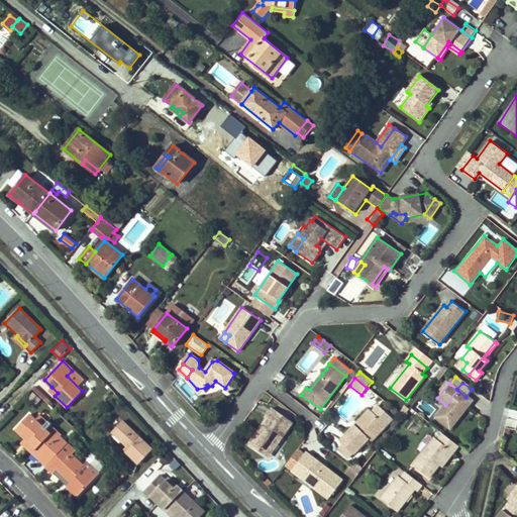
[(52,387),(49,390),(55,396),(58,393),(52,387)]
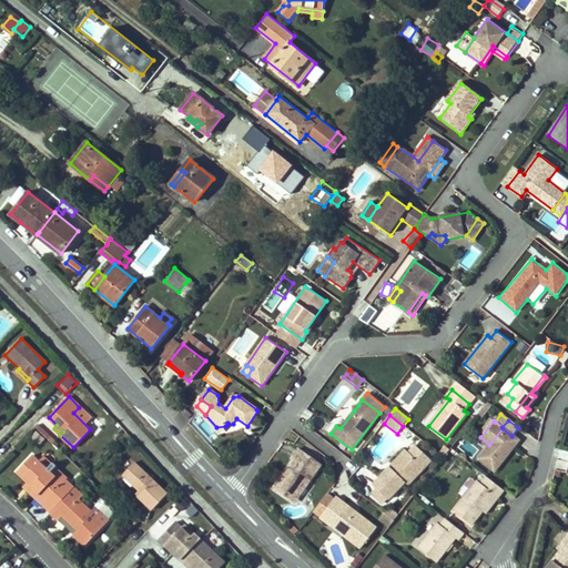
[(511,436),(503,428),(489,445),(477,460),(493,473),(518,440),(511,436)]
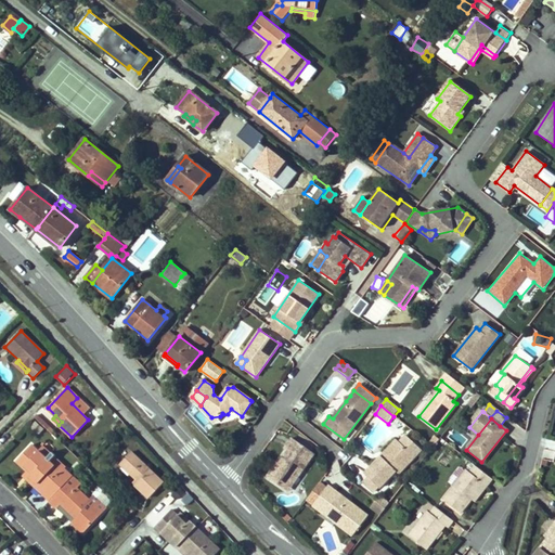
[(31,427),(39,433),(43,428),(36,422),(31,427)]
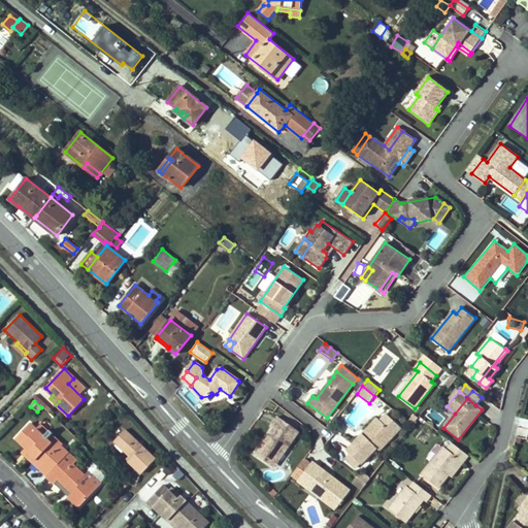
[(431,409),(427,416),(439,423),(442,417),(431,409)]
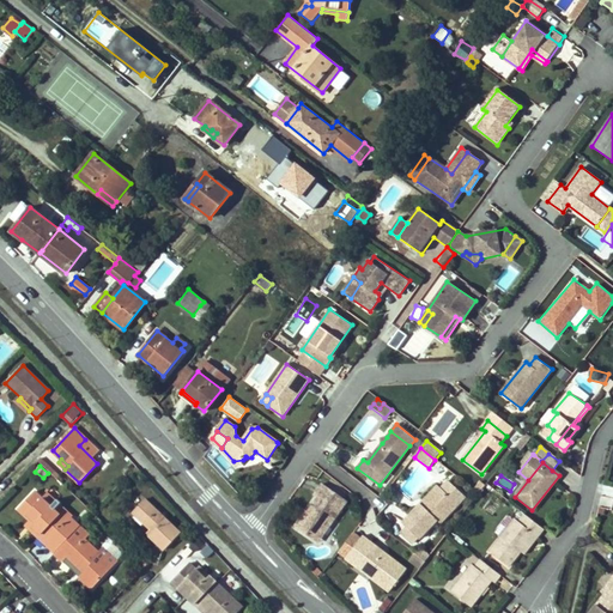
[(307,515),(297,527),(311,536),(316,530),(323,536),(350,501),(325,483),(316,496),(320,498),(308,515),(307,515)]
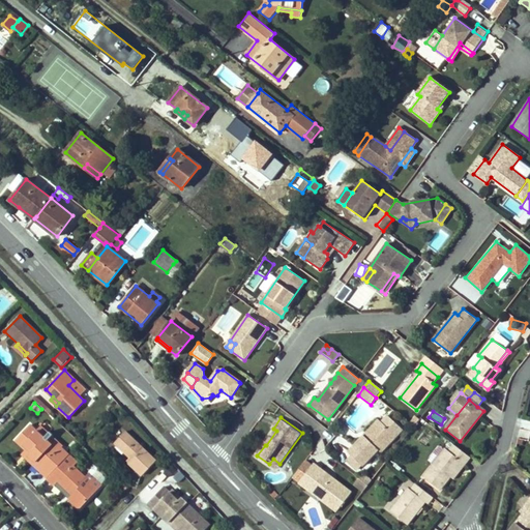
[(381,424),(398,438),(403,431),(387,417),(381,424)]
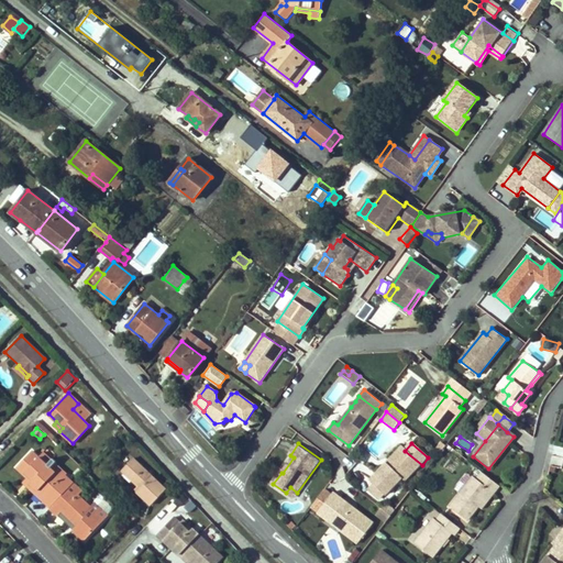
[(390,468),(405,451),(401,449),(387,466),(390,468)]
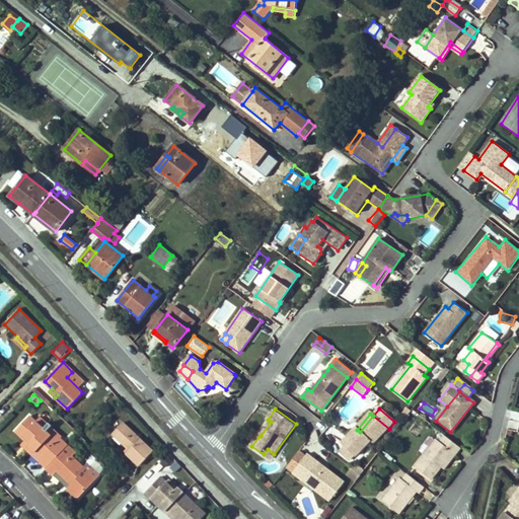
[(343,447),(358,459),(371,443),(375,445),(389,429),(373,416),(360,432),(357,430),(343,447)]
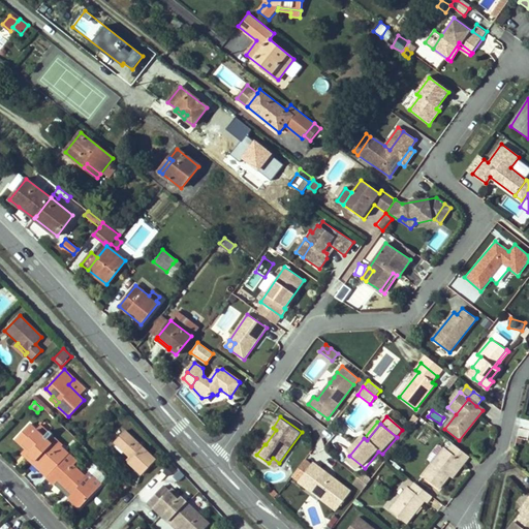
[(35,461),(33,463),(48,476),(67,456),(60,448),(45,435),(43,437),(36,430),(30,425),(17,439),(27,448),(28,447),(32,450),(29,454),(35,461)]
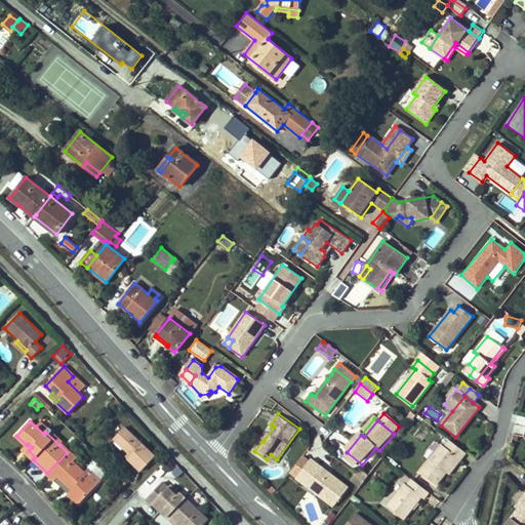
[(41,421),(36,427),(43,434),(45,432),(59,445),(62,443),(63,442),(41,421)]
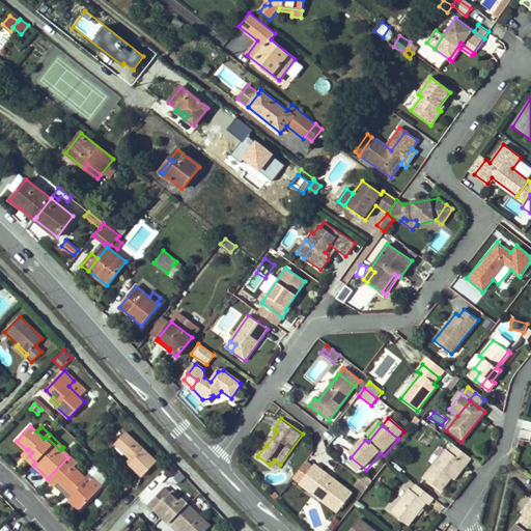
[(128,463),(143,477),(158,462),(127,434),(116,444),(132,458),(128,463)]
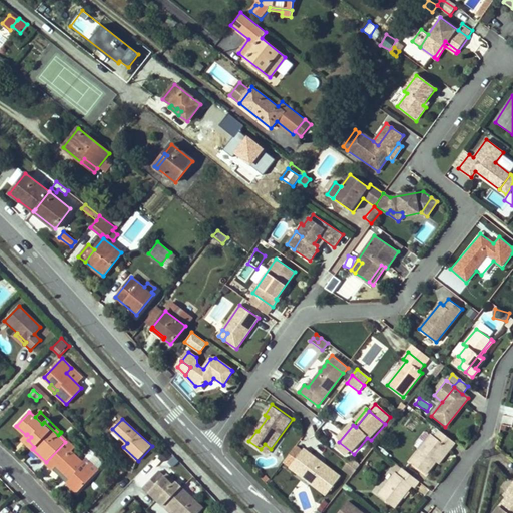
[(450,449),(455,443),(440,430),(434,436),(432,435),(410,462),(425,474),(436,461),(447,447),(450,449)]
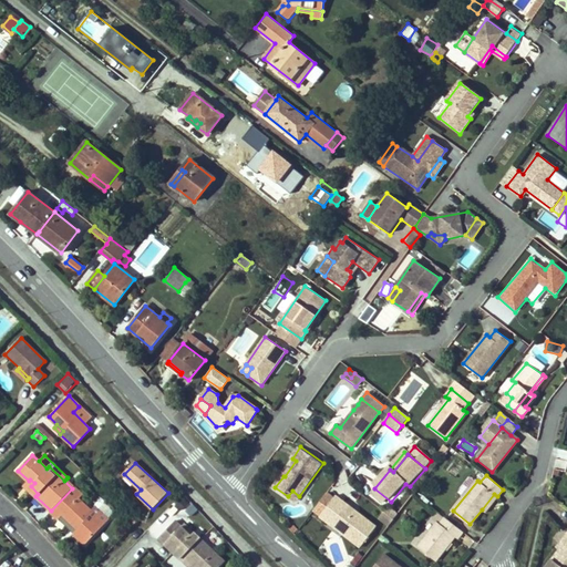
[(64,481),(72,488),(74,487),(66,478),(64,481)]
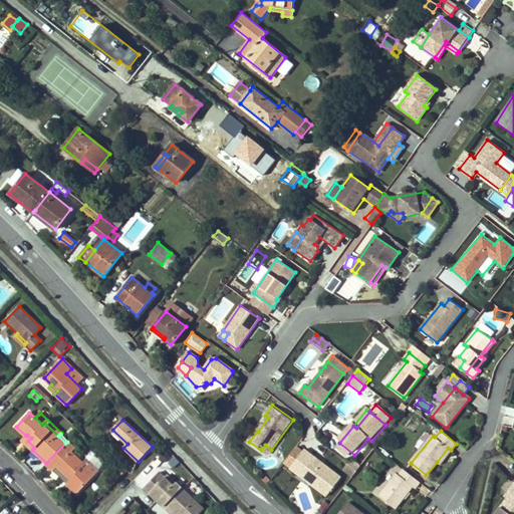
[(26,436),(22,440),(32,450),(34,448),(28,441),(31,438),(27,435),(26,436)]
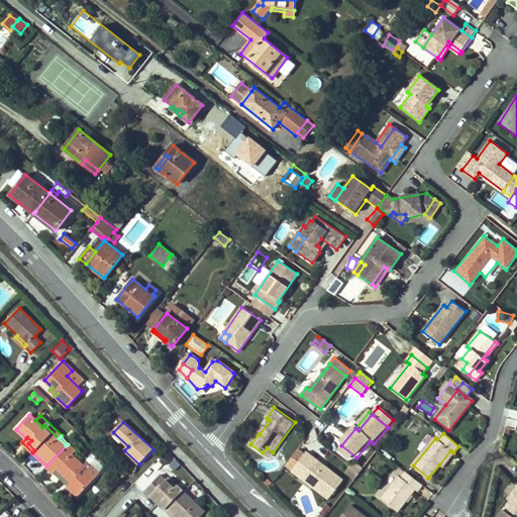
[(75,451),(68,444),(66,445),(46,466),(45,467),(54,475),(56,474),(58,471),(70,483),(68,486),(67,487),(77,497),(95,478),(84,467),(72,454),(75,451)]
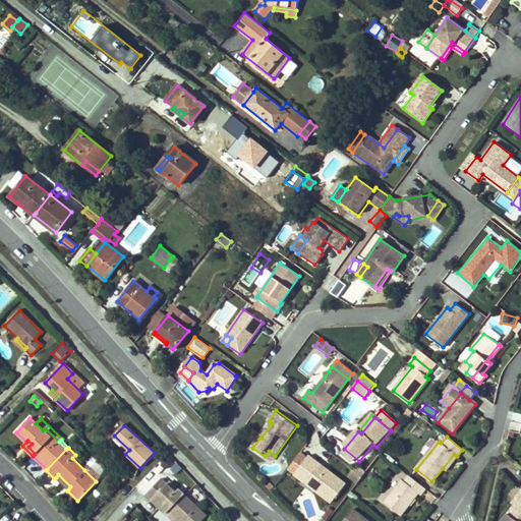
[(269,451),(265,456),(272,461),(275,456),(269,451)]
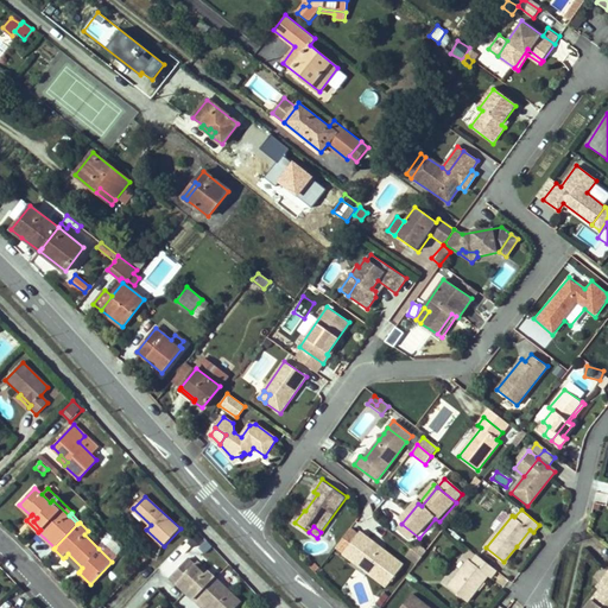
[(530,530),(517,546),(520,549),(533,532),(530,530)]
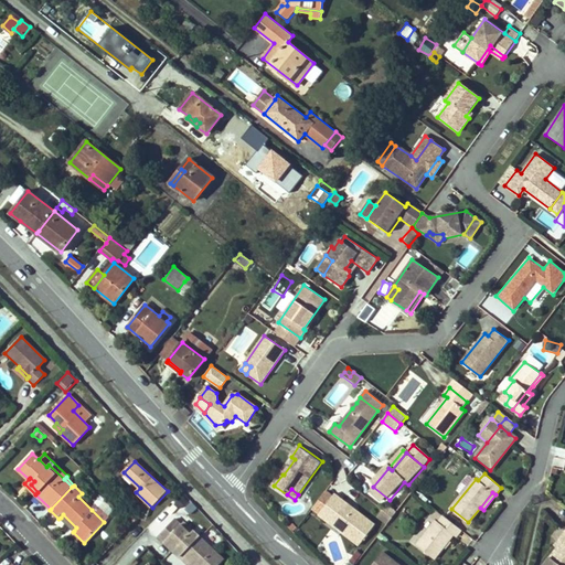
[(336,493),(319,515),(360,546),(376,525),(358,511),(356,513),(353,511),(354,509),(336,493)]
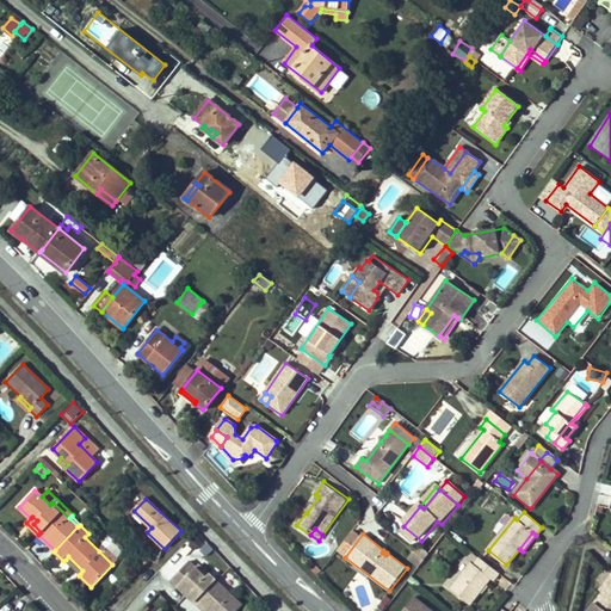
[(41,562),(51,554),(41,538),(30,545),(41,562)]
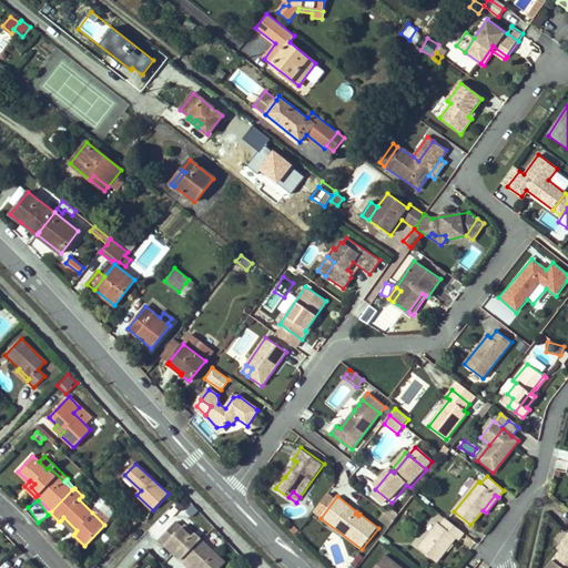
[(92,513),(104,525),(109,520),(95,508),(92,513)]
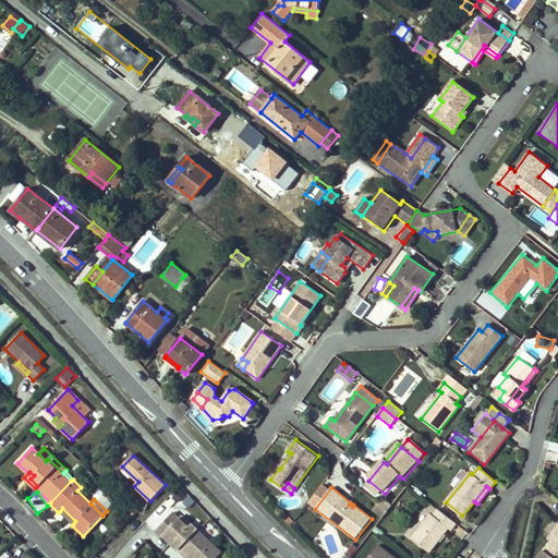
[(384,514),(390,506),(383,499),(376,508),(384,514)]
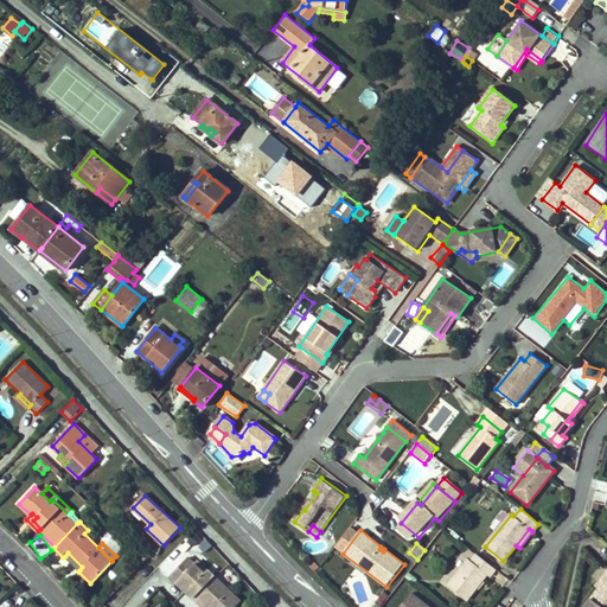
[(68,553),(65,556),(80,570),(82,567),(68,553)]
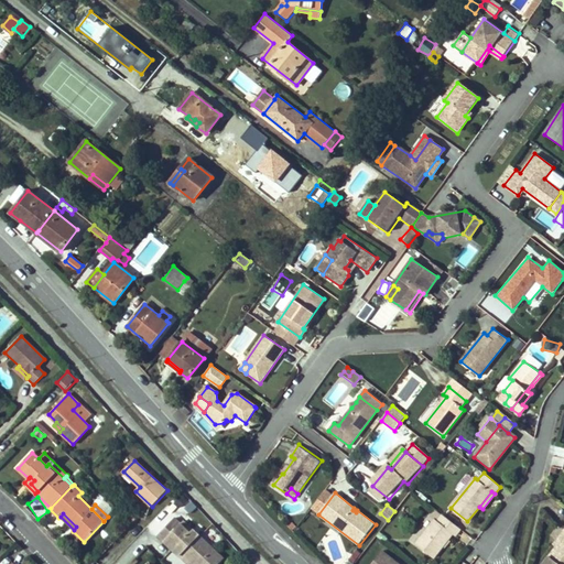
[(455,535),(461,529),(443,514),(437,521),(434,519),(415,543),(433,556),(452,533),(455,535)]
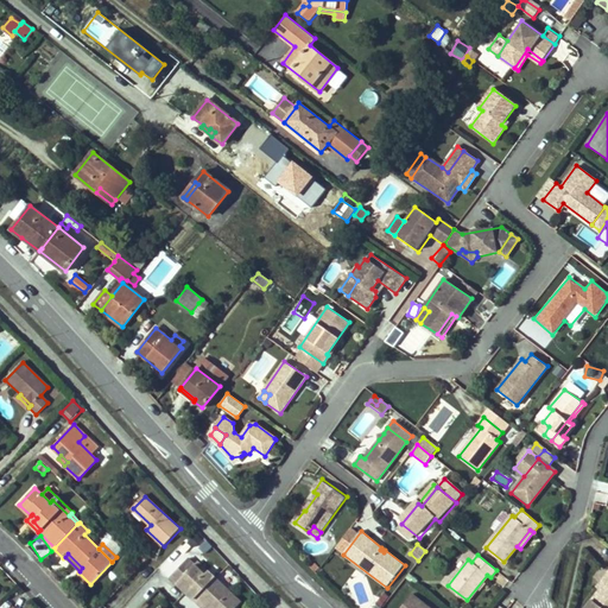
[(197,596),(209,607),(234,607),(240,602),(209,572),(206,575),(195,565),(189,559),(170,578),(194,600),(197,596)]
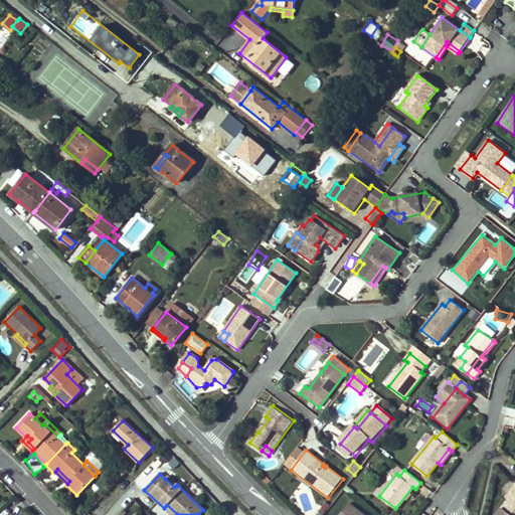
[(174,487),(177,485),(168,476),(165,479),(174,487)]
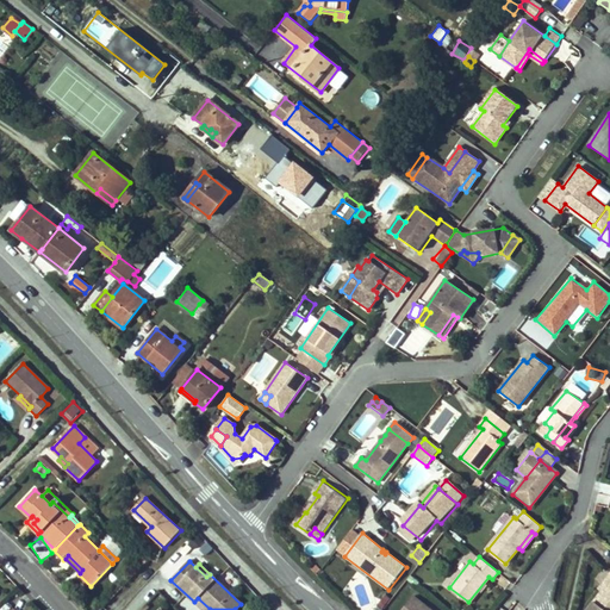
[(411,576),(408,580),(417,587),(419,583),(411,576)]
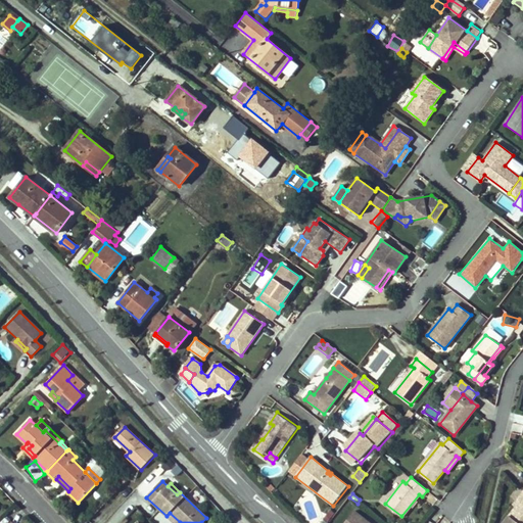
[(522,522),(522,502),(518,509),(506,522),(522,522)]
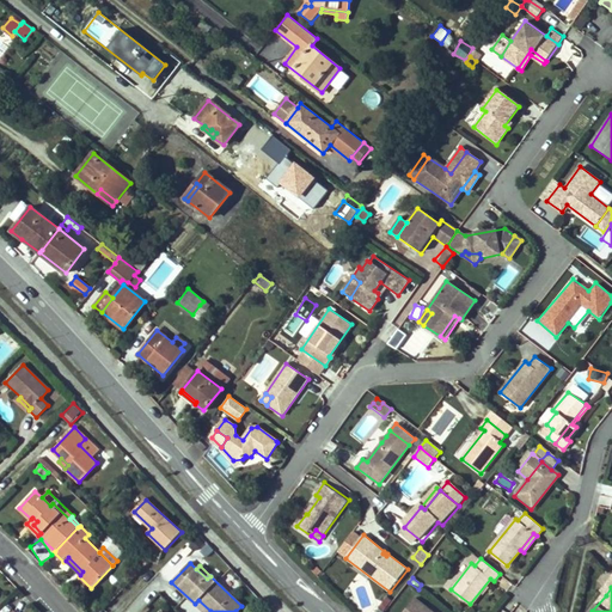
[(404,611),(422,611),(427,607),(415,598),(404,611)]
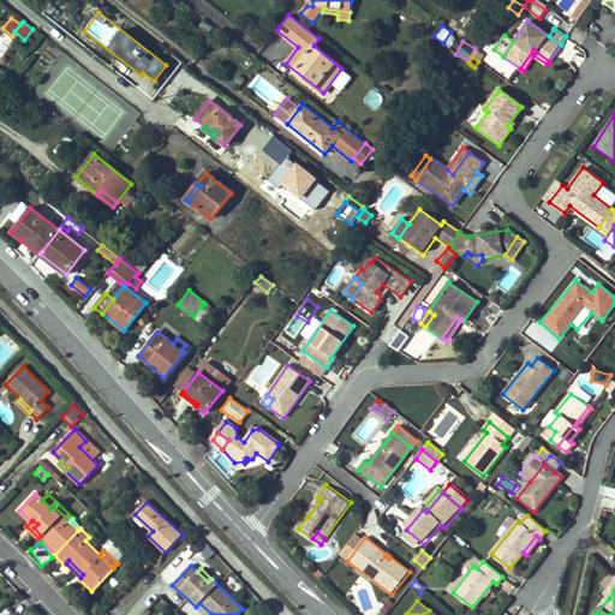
[(196,607),(203,614),(210,614),(212,614),(199,603),(196,607)]
